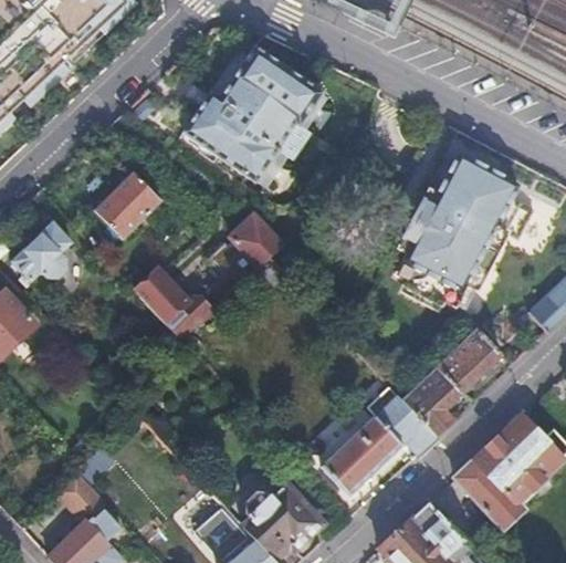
[(0,0),(0,141),(143,7),(132,0),(0,0)]
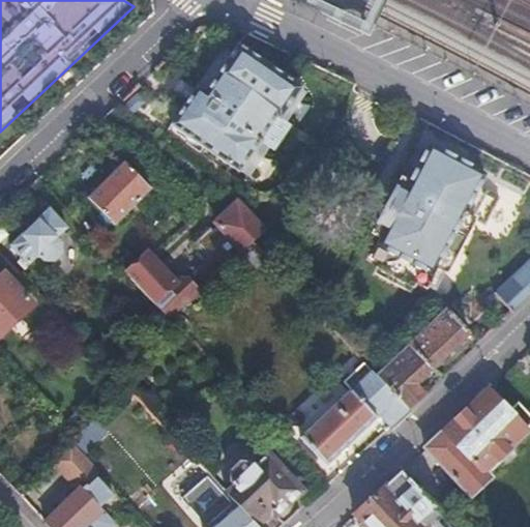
[(239,171),(260,141),(275,116),(281,119),(282,118),(302,87),(238,45),(227,61),(205,92),(197,87),(171,124),(239,171)]
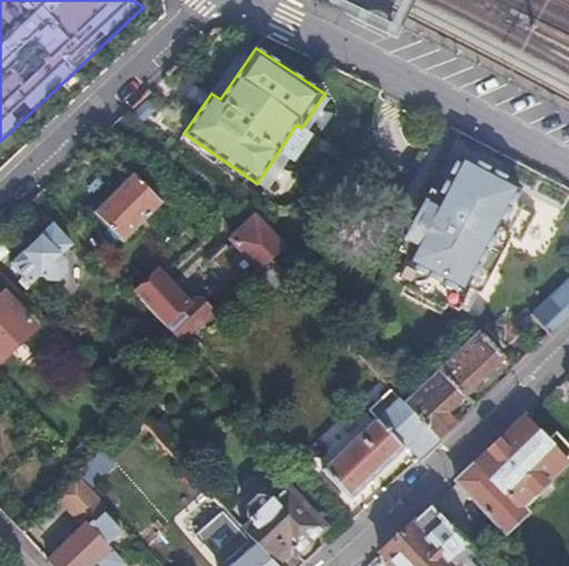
[(211,93),(220,99),(243,66),(233,60),(211,93)]
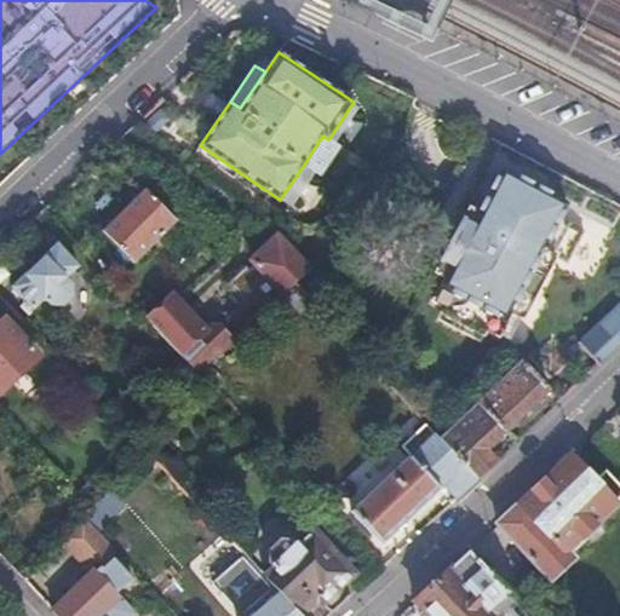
[(160,110),(143,127),(151,136),(168,119),(160,110)]
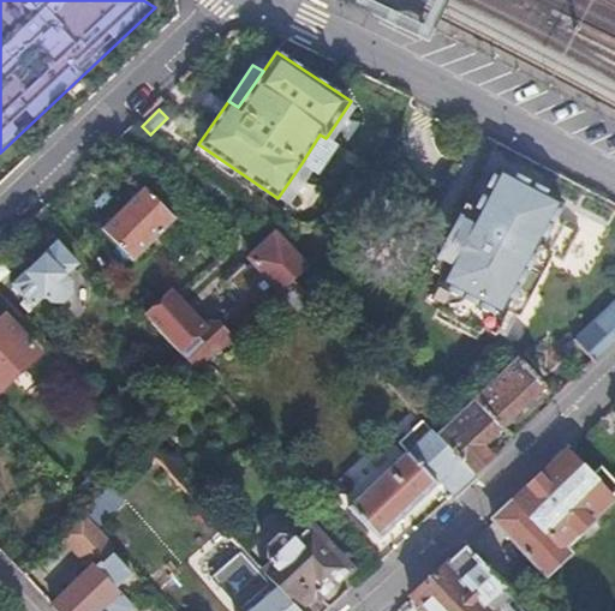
[(320,135),(302,163),(317,174),(338,144),(327,137),(326,138),(320,135)]
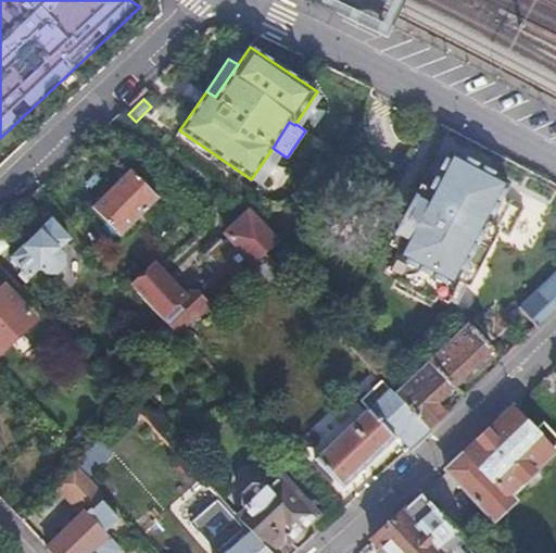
[(508,181),(451,152),(430,192),(421,188),(392,244),(401,249),(389,271),(400,276),(425,289),(447,300),(449,299),(458,278),(468,284),(469,284),(496,233),(508,238),(523,210),(501,198),(508,181)]
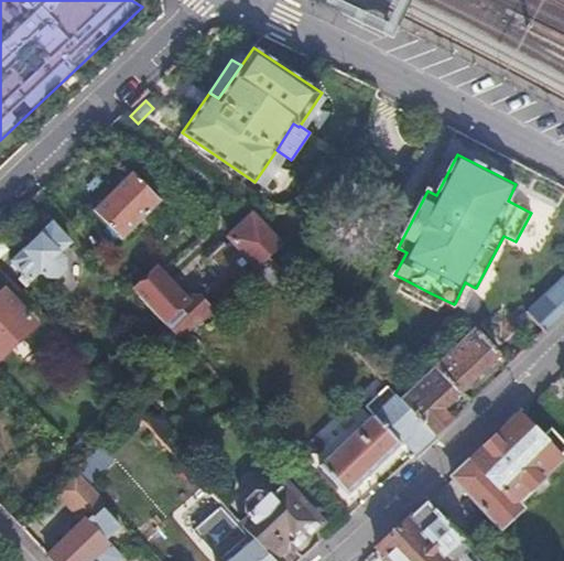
[(137,170),(97,206),(123,235),(162,197),(137,170)]
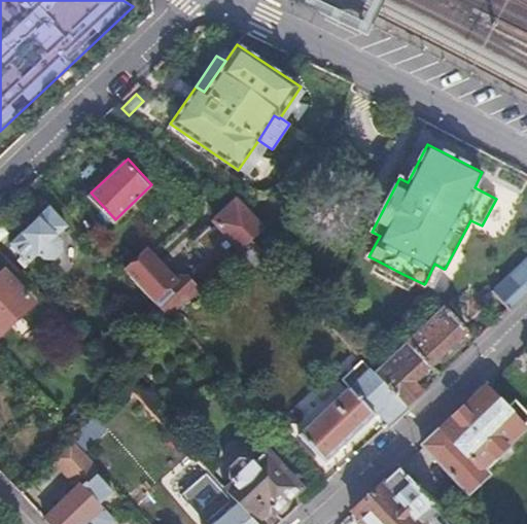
[(169,317),(202,286),(242,250),(253,240),(253,241),(264,231),(237,202),(214,222),(217,225),(212,230),(209,226),(194,241),(197,244),(196,244),(208,257),(185,278),(179,277),(175,281),(151,254),(130,276),(169,317)]
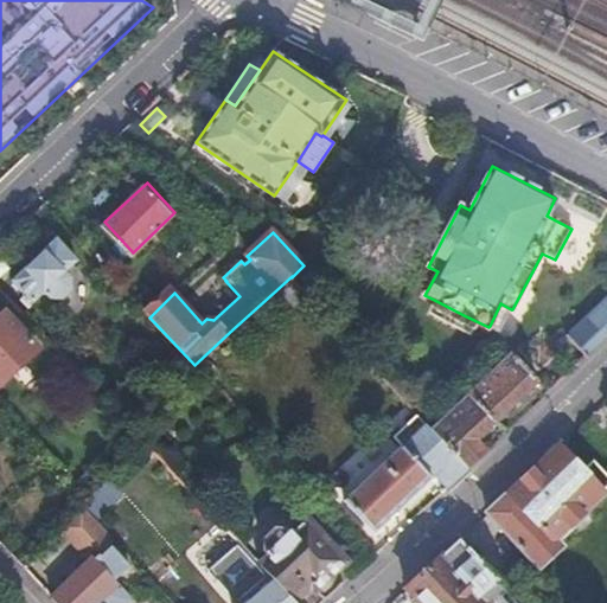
[(52,243),(7,284),(19,297),(16,301),(21,307),(38,293),(43,297),(57,299),(65,290),(66,277),(61,271),(70,263),(52,243)]
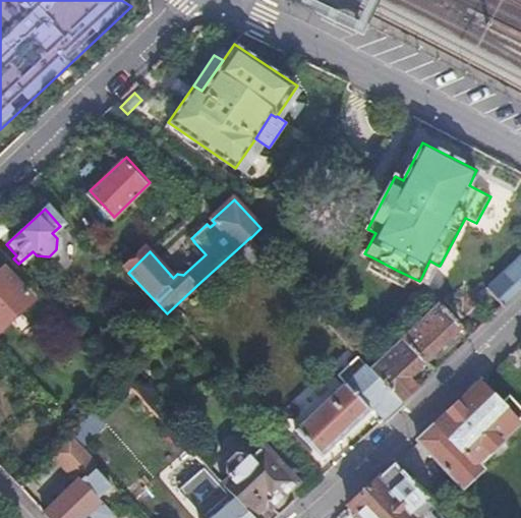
[(254,264),(266,254),(250,238),(250,237),(239,247),(254,264)]
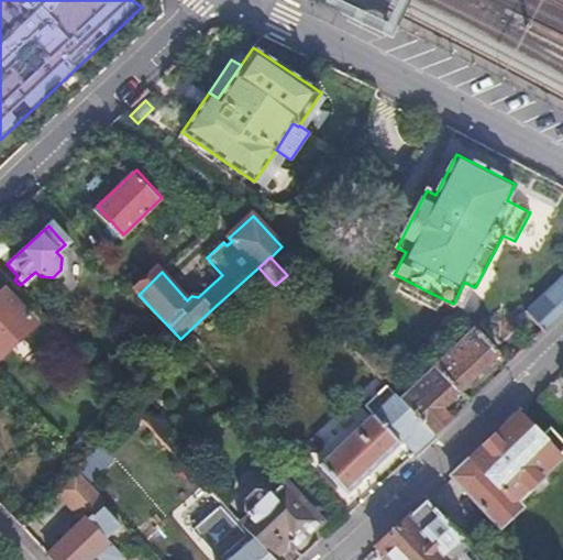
[(543,329),(562,310),(562,275),(526,310),(543,329)]
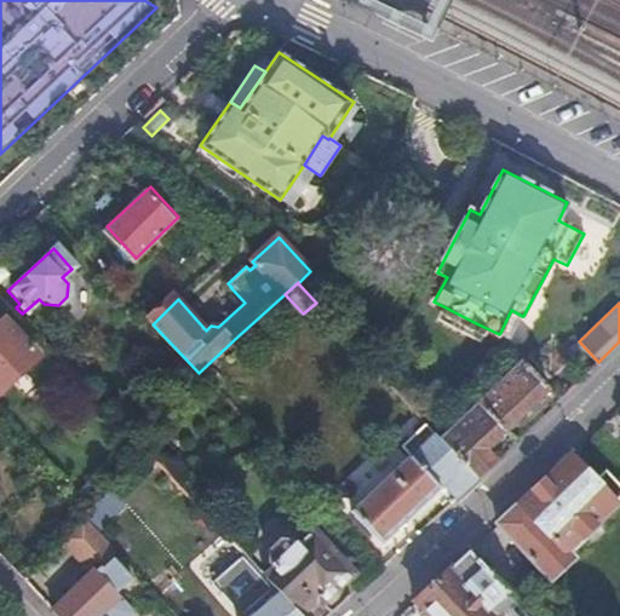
[(474,322),(446,308),(440,320),(468,334),(474,322)]
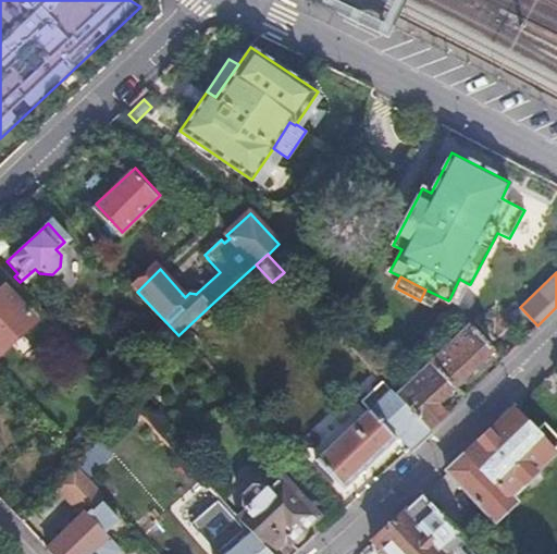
[(469,284),(459,279),(449,299),(458,304),(469,284)]
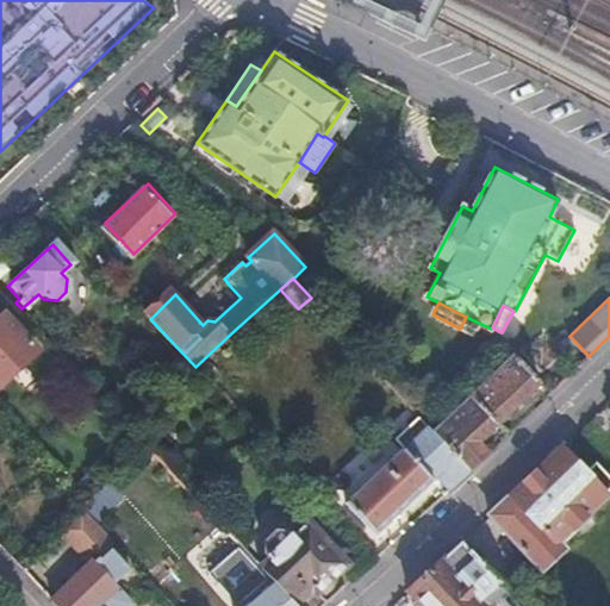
[(2,313),(0,314),(0,381),(35,349),(2,313)]
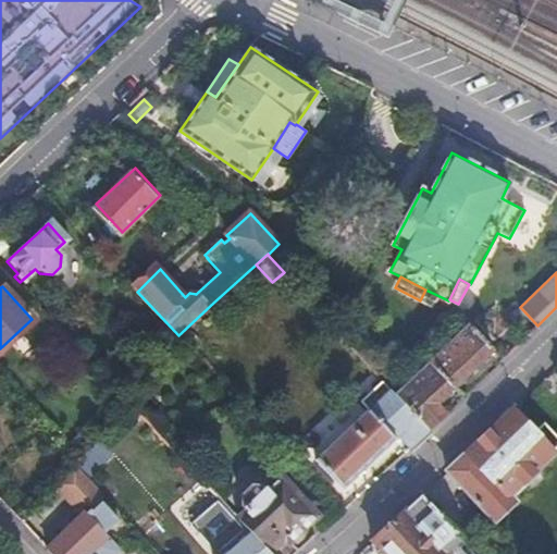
[(429,429),(444,415),(435,404),(493,347),(470,323),(395,393),(401,399),(429,429)]
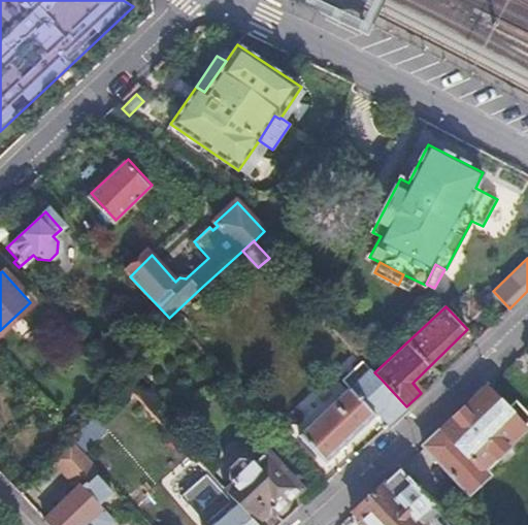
[(381,379),(374,372),(362,359),(339,381),(347,389),(296,435),(323,463),(375,414),(387,425),(406,406),(381,379)]
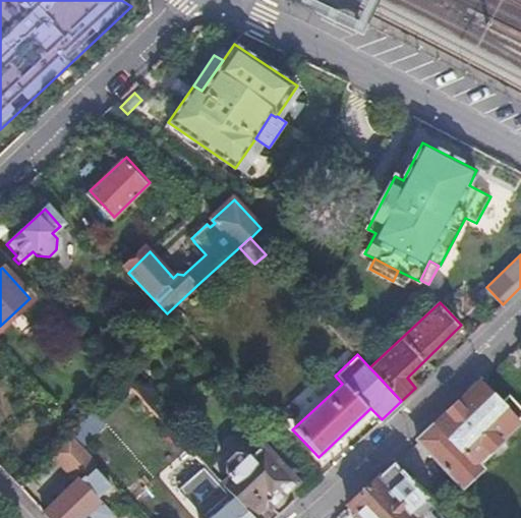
[(497,407),(476,386),(416,441),(463,491),(484,471),(477,463),(515,427),(514,425),(520,418),(520,415),(505,400),(497,407)]
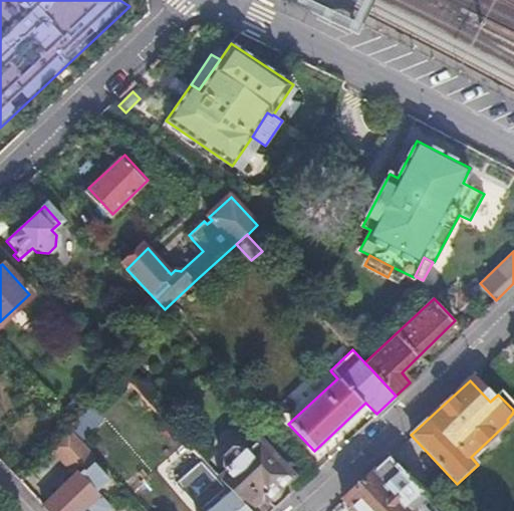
[(92,461),(97,456),(69,426),(48,444),(71,468),(69,469),(74,474),(42,503),(49,510),(105,510),(110,507),(97,493),(97,492),(95,490),(108,478),(92,461)]
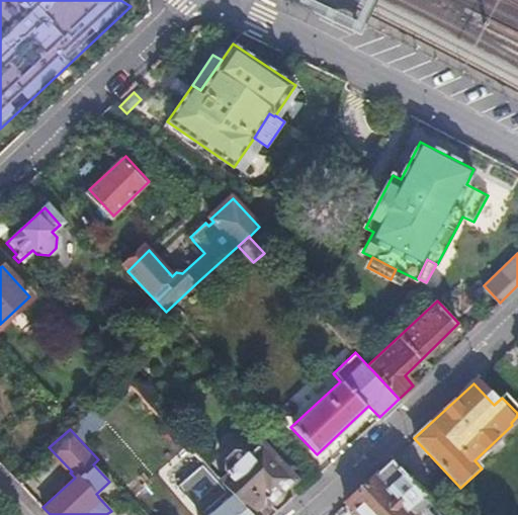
[(232,477),(225,484),(233,492),(255,514),(266,503),(271,507),(295,484),(262,448),(250,459),(244,455),(234,454),(226,462),(227,471),(232,477)]
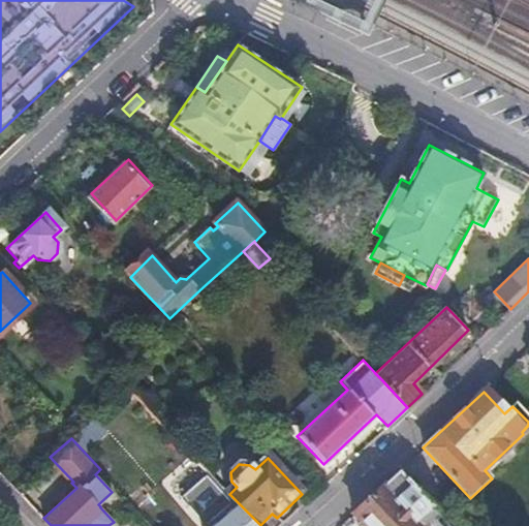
[(399,470),(352,514),(364,525),(419,525),(436,509),(435,507),(412,486),(399,470)]
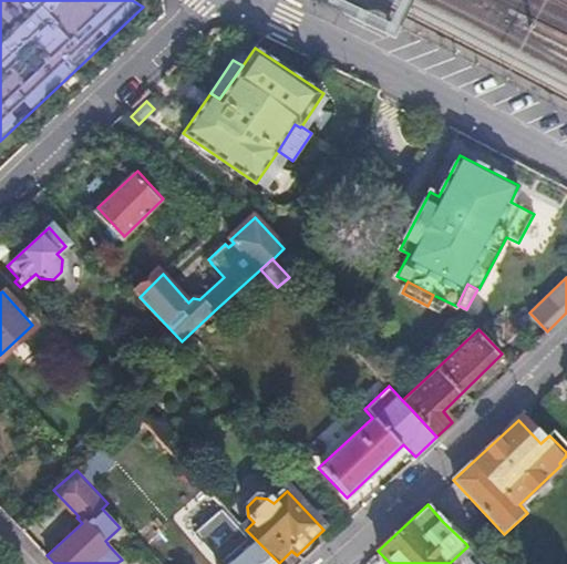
[(220,563),(279,563),(255,539),(220,563)]
